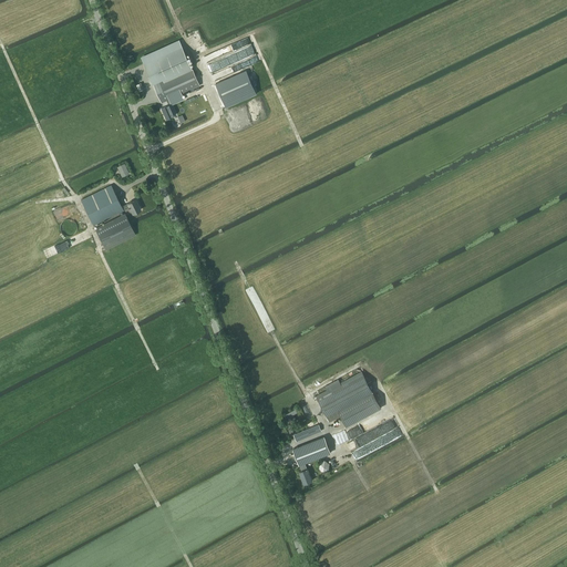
[(162,107),(166,120),(174,115),(169,105),(182,101),(179,95),(199,85),(179,41),(142,59),(162,103),(164,106),(162,107)]
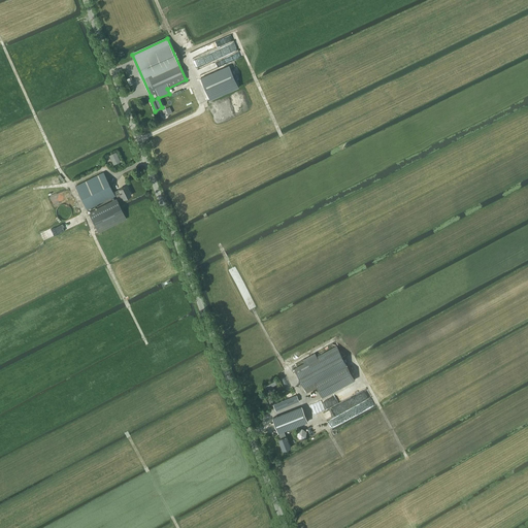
[(228,63),(199,76),(209,98),(237,85),(228,63)]
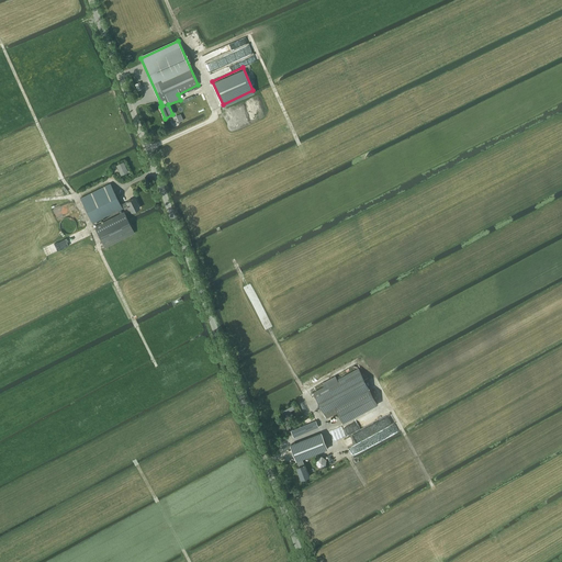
[(121,176),(128,172),(123,163),(116,166),(121,176)]
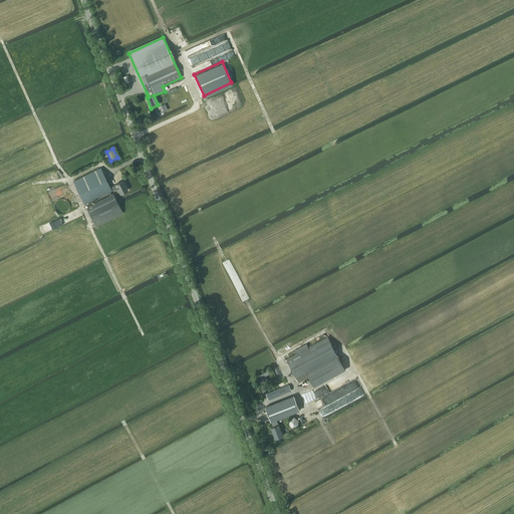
[(109,188),(100,168),(73,181),(84,204),(107,193),(109,196),(86,207),(95,226),(122,213),(113,194),(111,195),(110,192),(111,191),(117,188),(119,194),(127,190),(122,181),(115,184),(115,185),(109,188)]
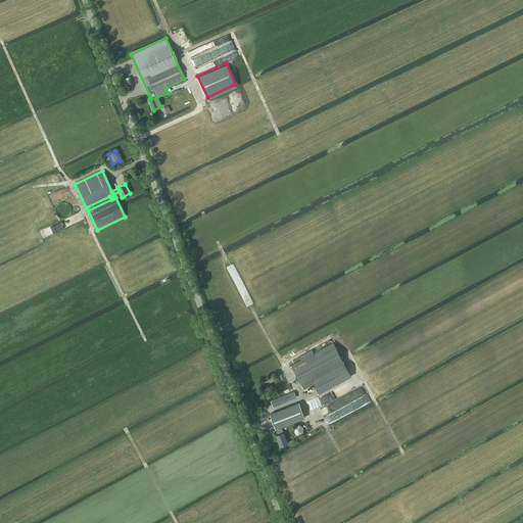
[(301,361),(291,366),(300,383),(304,389),(314,383),(320,393),(351,376),(343,360),(335,345),(334,343),(333,343),(314,353),(312,350),(306,353),(299,357),(301,361)]
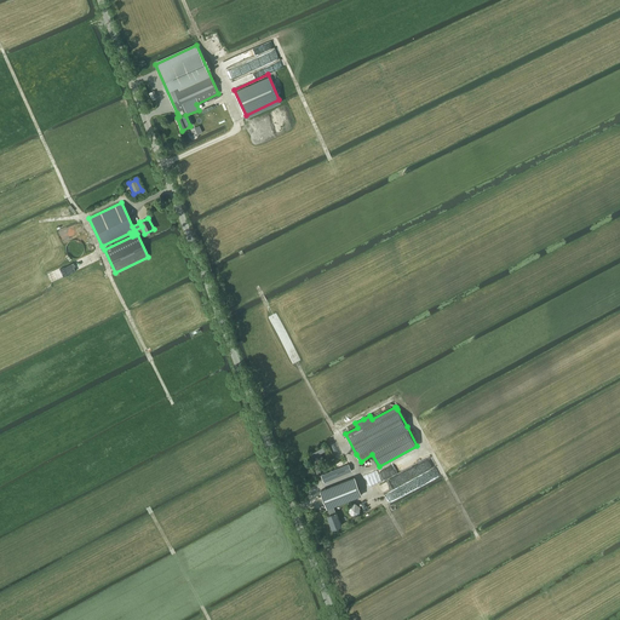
[(322,447),(310,453),(313,458),(317,455),(321,463),(325,460),(320,454),(325,452),(322,447)]
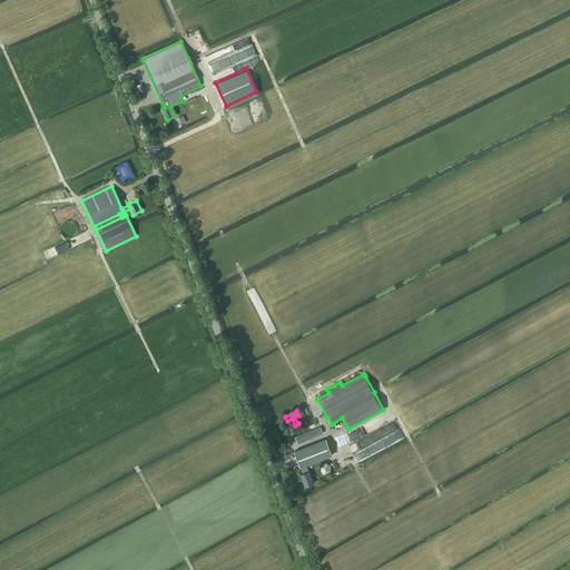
[(298,443),(323,433),(320,426),(295,438),(298,443)]
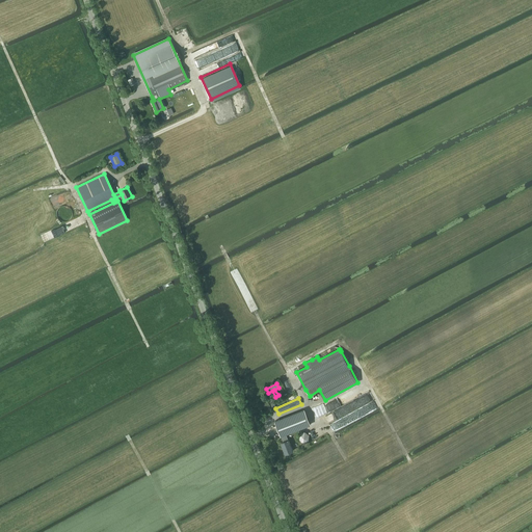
[(288,440),(286,434),(310,425),(304,409),(274,421),(281,436),(281,435),(284,442),(281,443),(285,454),(293,451),(289,440),(288,440)]
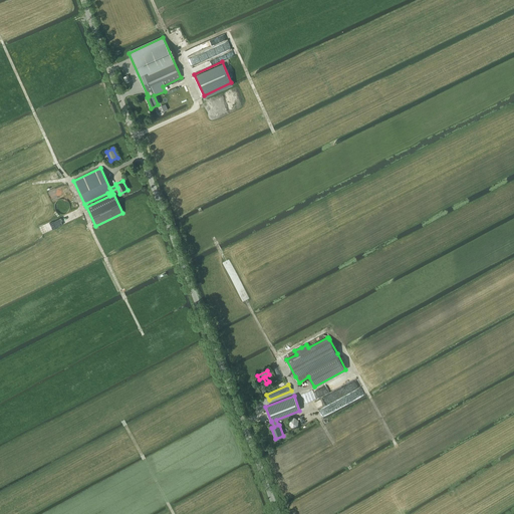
[(293,428),(298,426),(299,420),(294,417),(289,419),(288,425),(293,428)]
